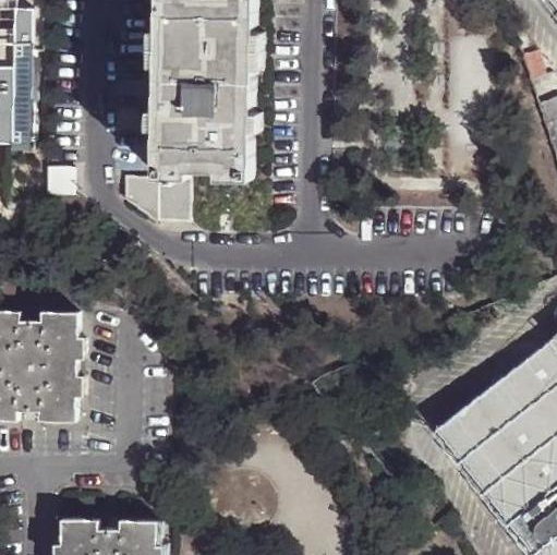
[(161,178),(194,178),(195,170),(222,172),(221,179),(254,180),(258,0),(162,0),(161,111),(161,129),(161,178)]
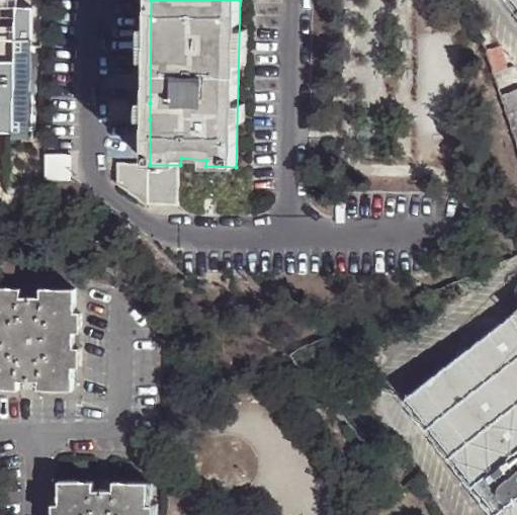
[(516,514),(516,0),(507,0),(516,12),(516,311),(404,398),(496,514),(516,514)]
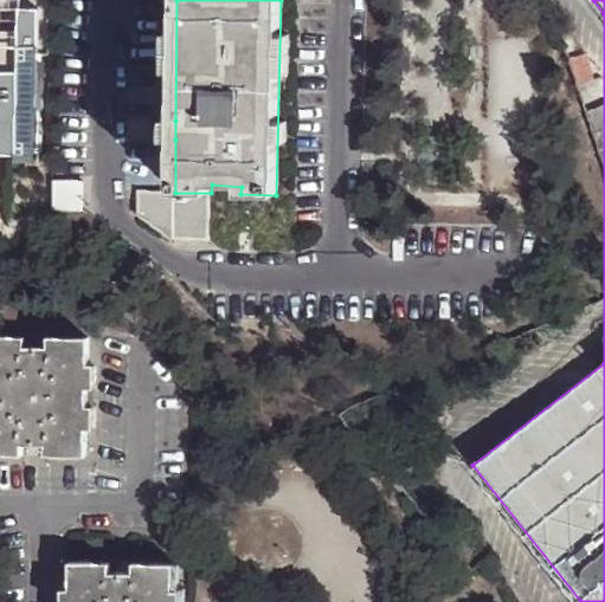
[(0,157),(33,159),(33,112),(38,112),(39,95),(34,95),(36,12),(5,12),(5,50),(0,49),(0,157)]
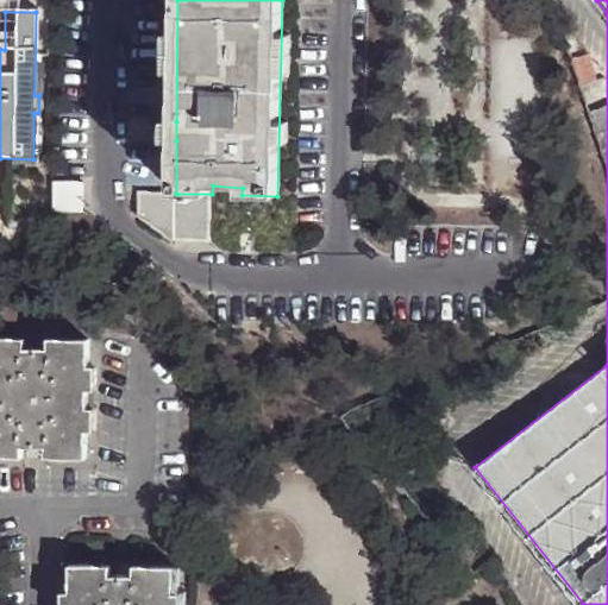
[(607,114),(590,120),(607,172),(607,114)]
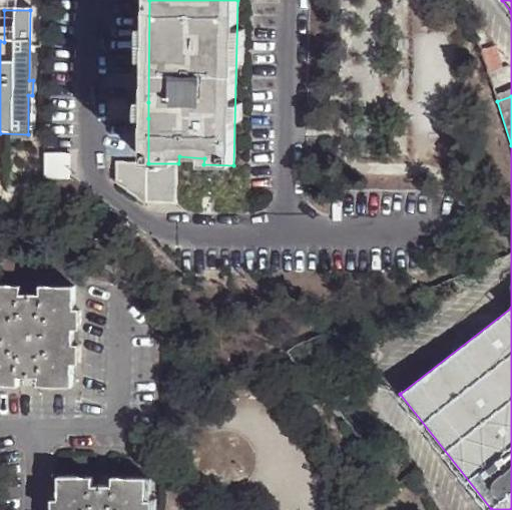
[(70,150),(45,150),(45,175),(70,175),(70,150)]
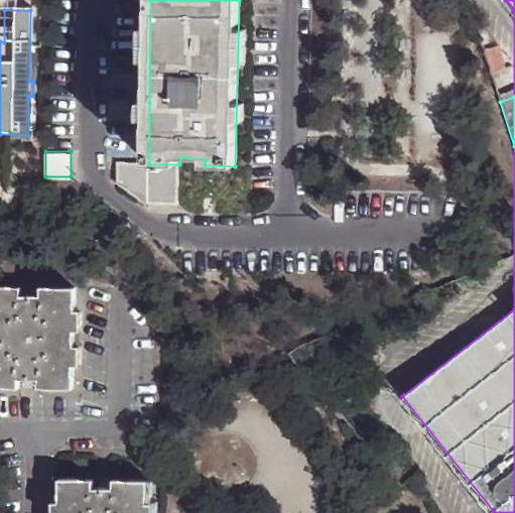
[(179,205),(179,164),(149,164),(119,164),(118,204),(179,205)]
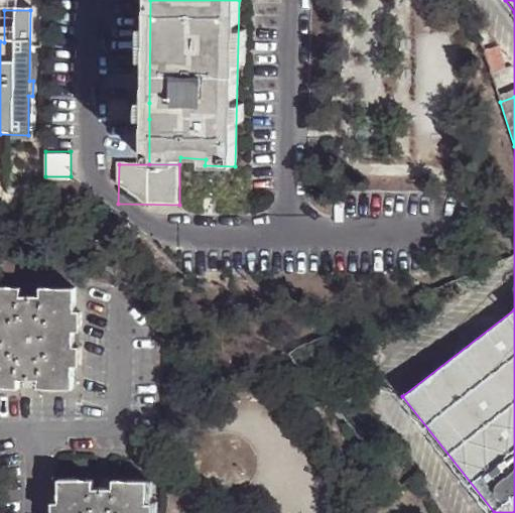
[(20,289),(0,287),(0,388),(18,389),(18,380),(37,380),(38,390),(72,390),(72,367),(79,367),(79,348),(73,348),(74,332),(80,333),(80,312),(74,313),(74,289),(39,289),(40,297),(21,297),(20,289)]
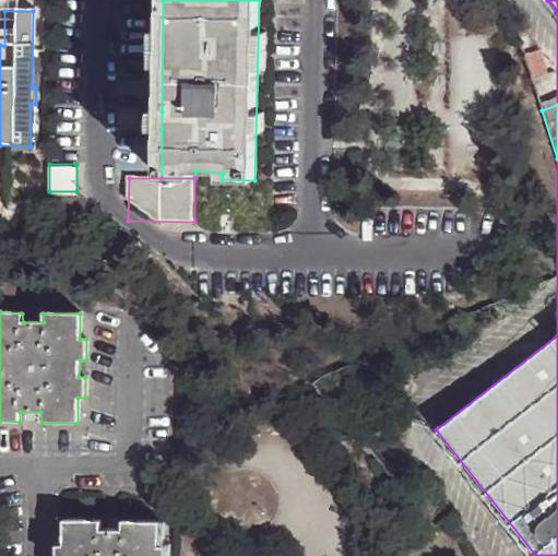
[(99,521),(63,521),(62,547),(56,546),(56,555),(164,555),(164,547),(158,547),(158,523),(121,522),(122,531),(99,531),(99,521)]
